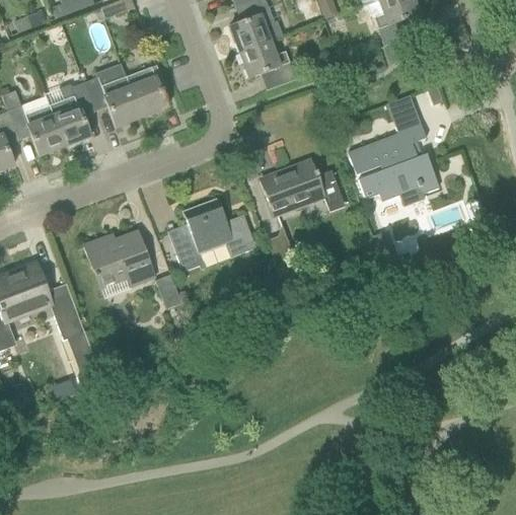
[(81,8),(78,0),(62,0),(67,13),(81,8)]
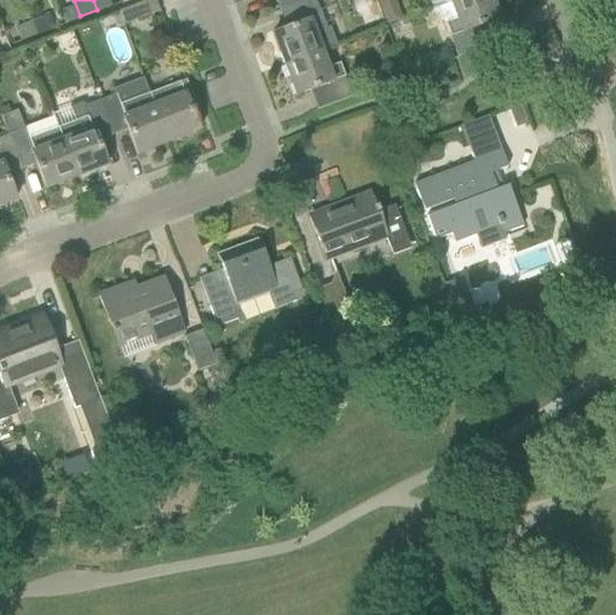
[(97,10),(114,4),(113,0),(93,0),(97,10)]
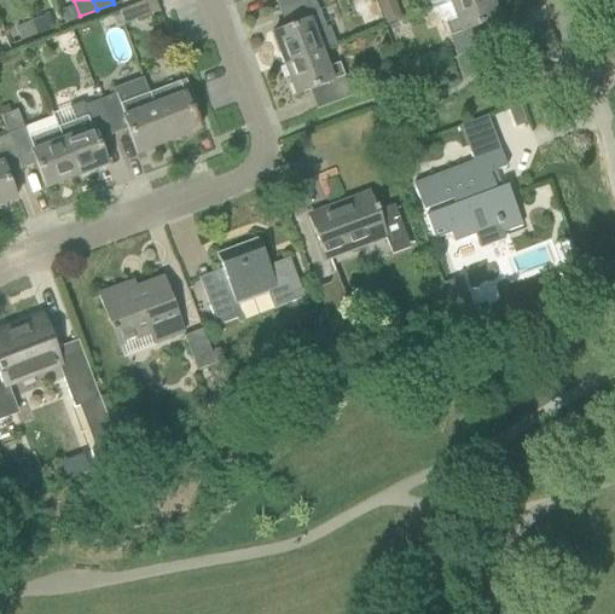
[(125,22),(162,9),(158,0),(141,0),(120,9),(125,22)]
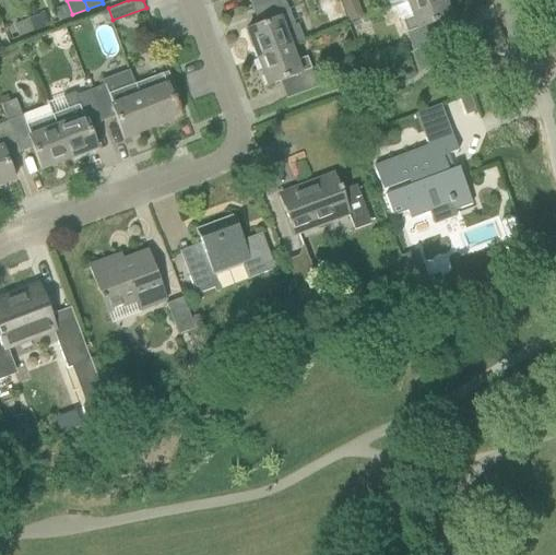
[(300,23),(297,24),(287,0),(270,0),(259,4),(265,22),(248,28),(259,57),(293,44),(306,38),(300,23)]
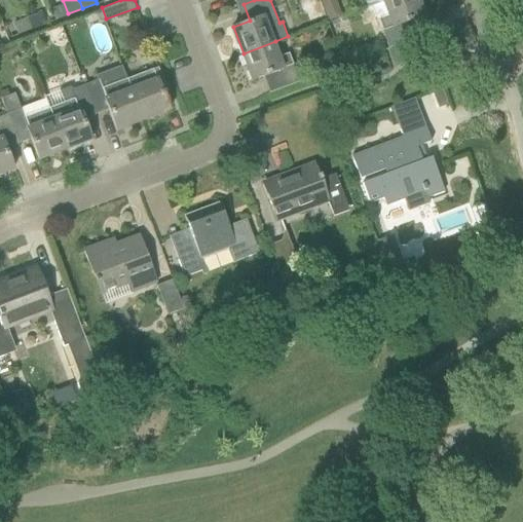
[(414,19),(426,13),(421,0),(385,0),(370,6),(375,5),(390,45),(420,35),(414,19)]
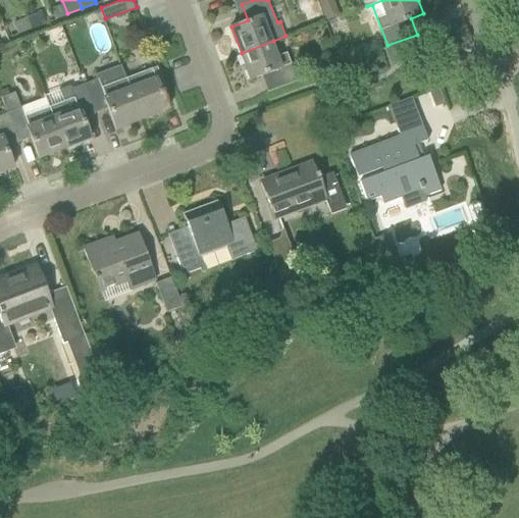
[(33,27),(47,20),(43,10),(30,15),(33,27)]
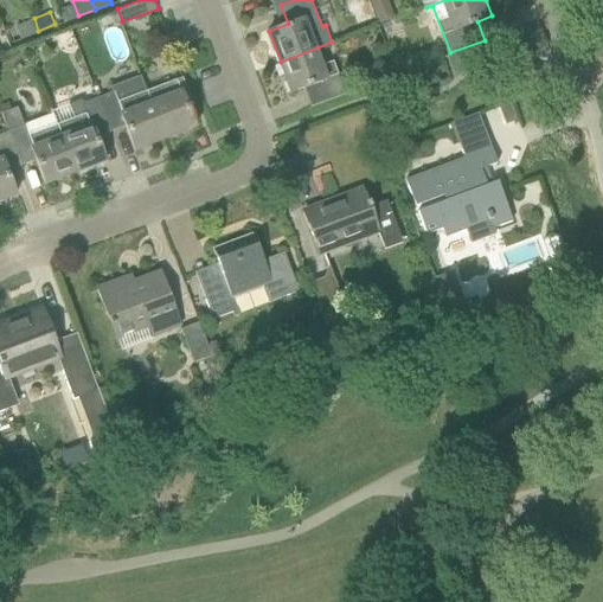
[(23,37),(38,31),(34,18),(18,25),(23,37)]
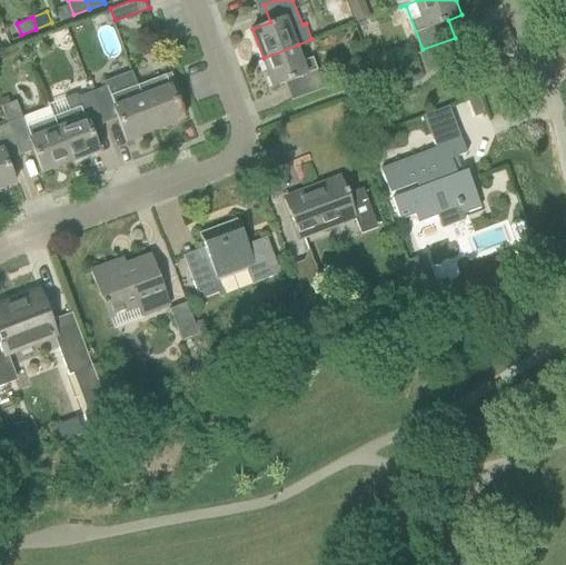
[(315,57),(304,60),(298,45),(264,58),(274,85),(287,80),(294,98),(326,86),(315,57)]
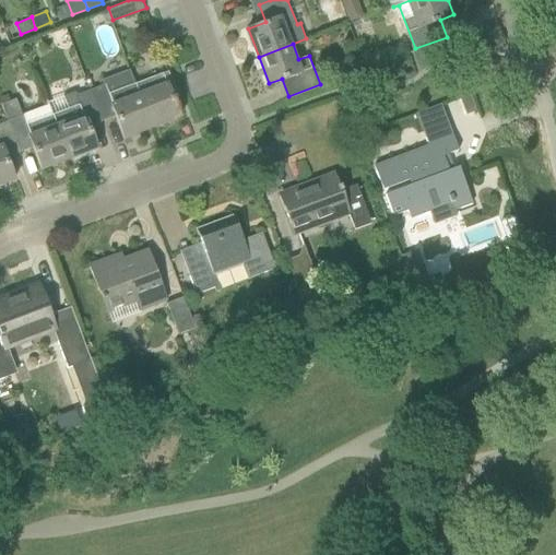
[(105,83),(92,89),(102,114),(115,109),(126,137),(154,126),(138,82),(135,82),(131,68),(104,79),(105,83)]
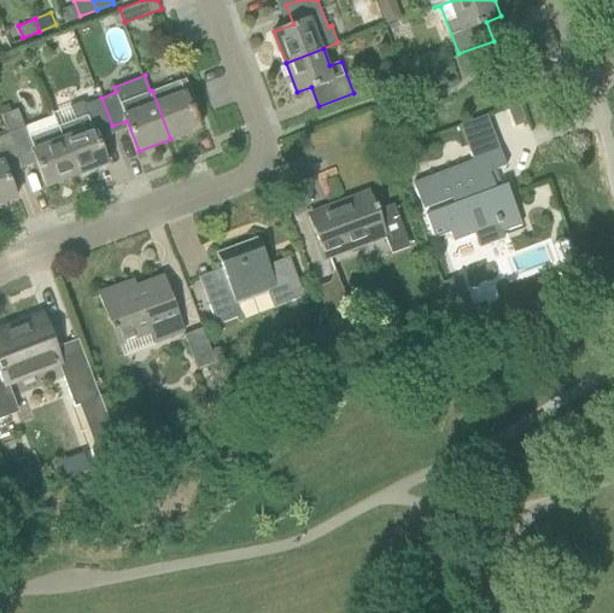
[(188,98),(194,95),(188,76),(152,91),(170,139),(200,128),(188,98)]
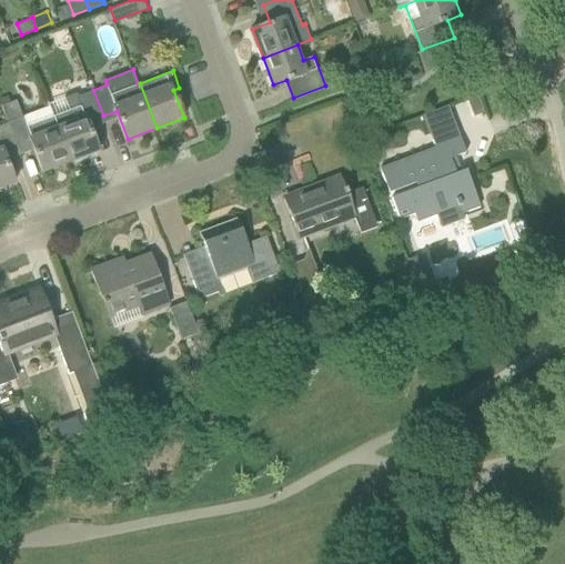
[(71,110),(56,116),(72,160),(100,149),(91,127),(89,121),(103,116),(93,90),(82,94),(79,94),(78,91),(66,96),(71,110)]
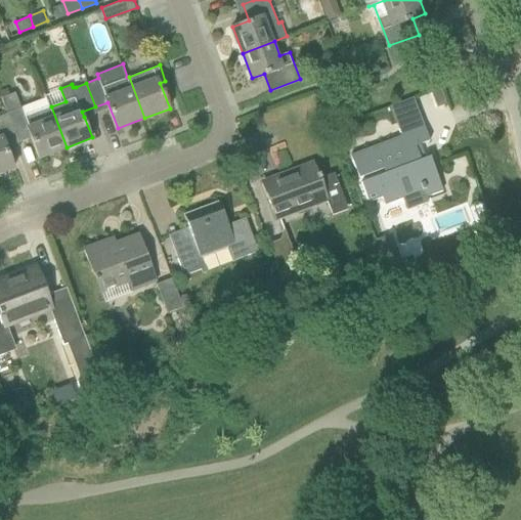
[(51,106),(26,117),(16,90),(3,95),(18,136),(31,131),(41,157),(67,147),(51,106)]
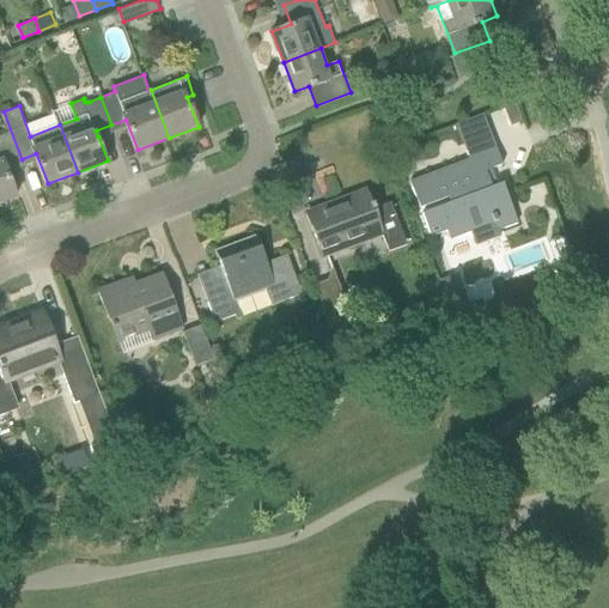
[(6,165),(22,159),(4,111),(2,111),(10,131),(0,134),(0,201),(18,195),(6,165)]
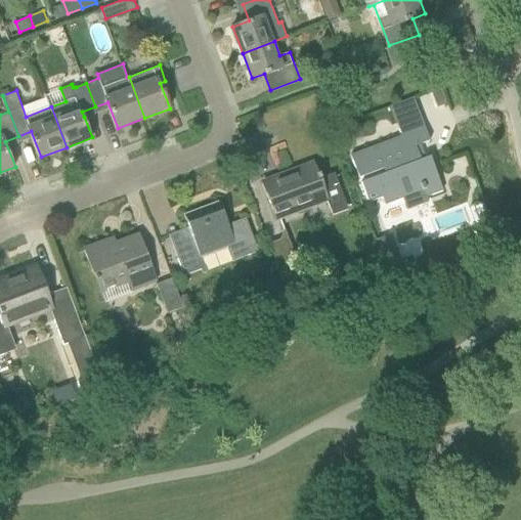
[(361,149),(352,153),(354,158),(360,174),(385,166),(386,170),(362,179),(370,200),(383,195),(386,202),(403,196),(408,207),(430,200),(428,195),(432,193),(432,192),(444,188),(438,173),(439,173),(432,155),(427,156),(423,158),(418,144),(422,142),(432,138),(424,118),(400,127),(403,133),(361,149)]
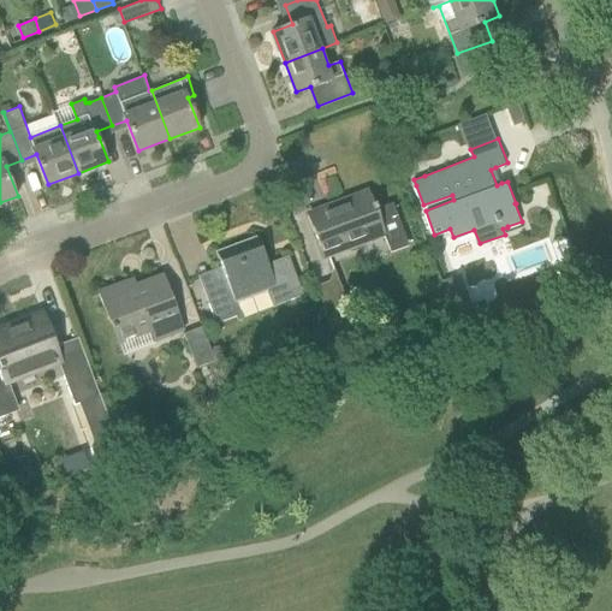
[(369,190),(310,212),(327,255),(386,232),(387,237),(405,230),(394,201),(379,207),(376,202),(374,202),(369,190)]
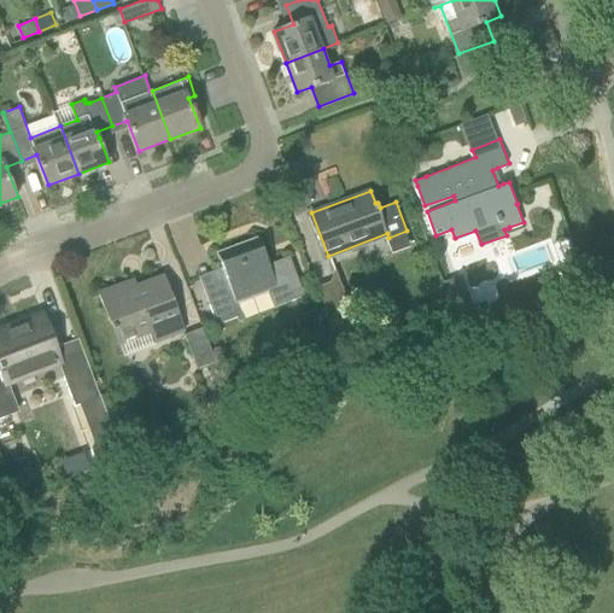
[(291,255),(269,263),(259,235),(218,251),(229,279),(205,287),(220,323),(243,315),(238,302),(268,291),(274,307),(307,295),(291,255)]
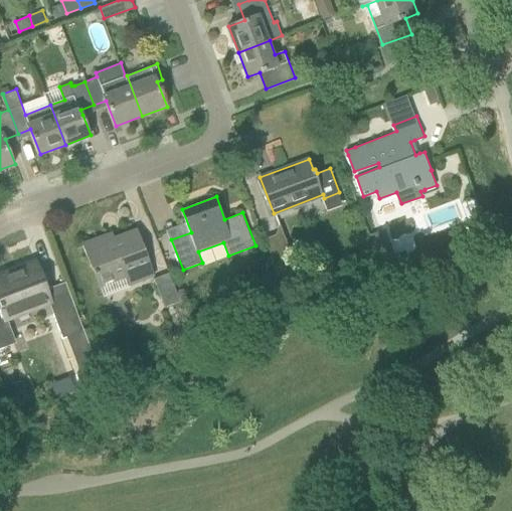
[(282,281),(300,273),(281,224),(276,234),(265,238),(282,281)]
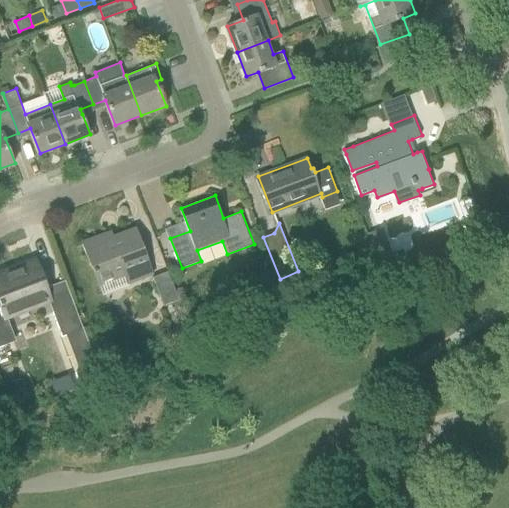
[(153,275),(144,248),(137,229),(103,241),(101,235),(84,241),(99,287),(106,284),(105,282),(112,279),(113,281),(126,276),(129,285),(153,275)]
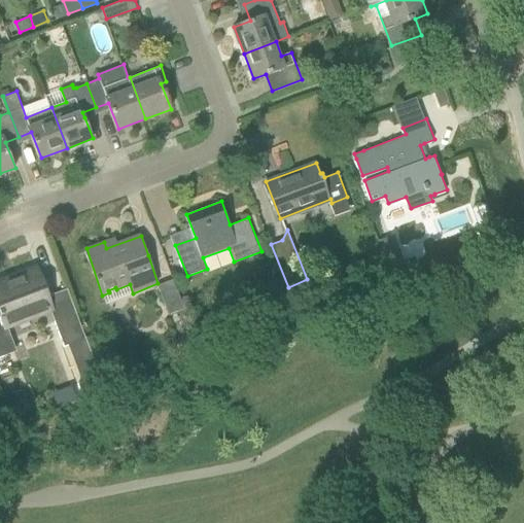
[(0,356),(6,354),(11,352),(4,333),(10,330),(8,325),(7,321),(34,311),(35,314),(53,308),(38,269),(20,276),(20,274),(0,281),(0,356)]
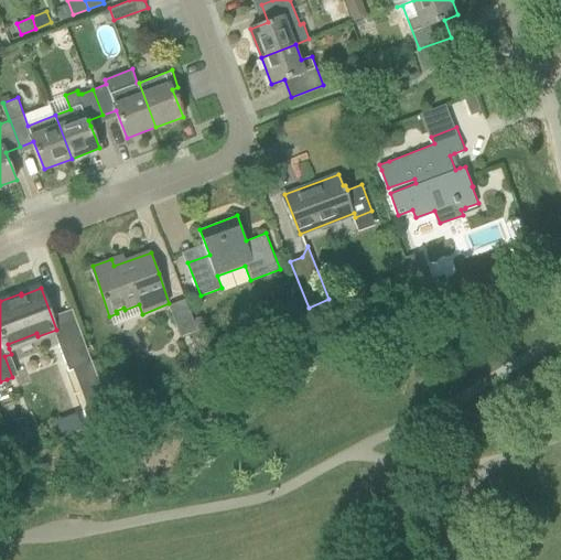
[(182,335),(198,329),(186,299),(170,305),(182,335)]
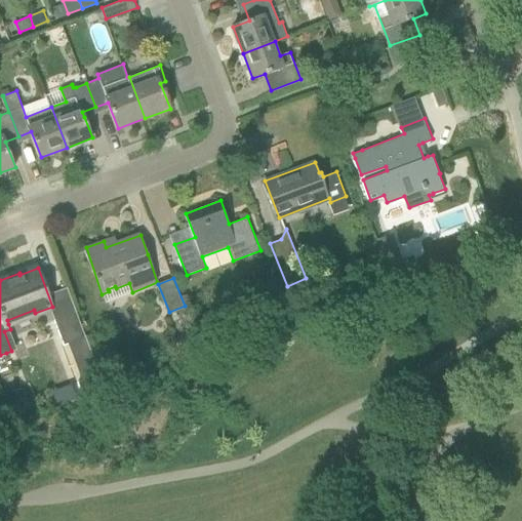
[(65,343),(87,334),(78,309),(54,318),(65,343)]
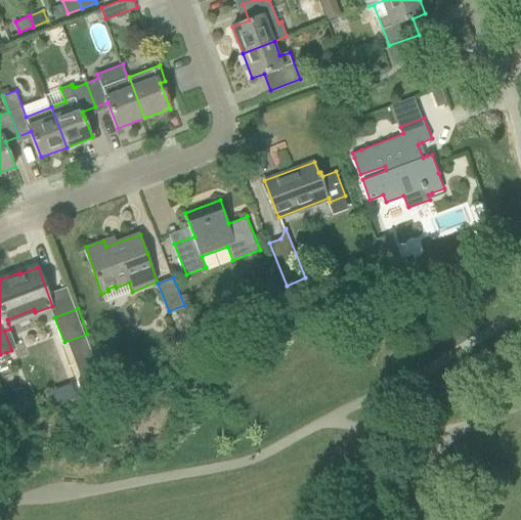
[(97,373),(79,380),(85,395),(100,389),(106,387),(100,372),(97,373)]
